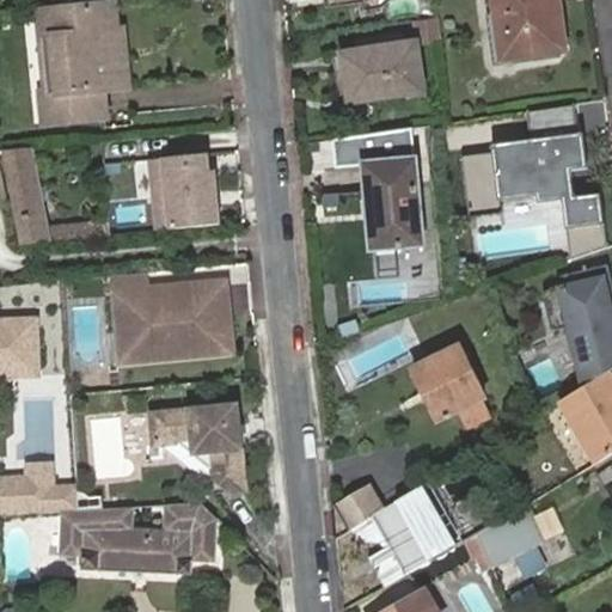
[(112,0),(103,0),(51,4),(54,30),(44,32),(47,65),(57,63),(59,86),(49,87),(44,87),(47,118),(105,112),(104,84),(130,81),(127,53),(118,53),(112,0)]
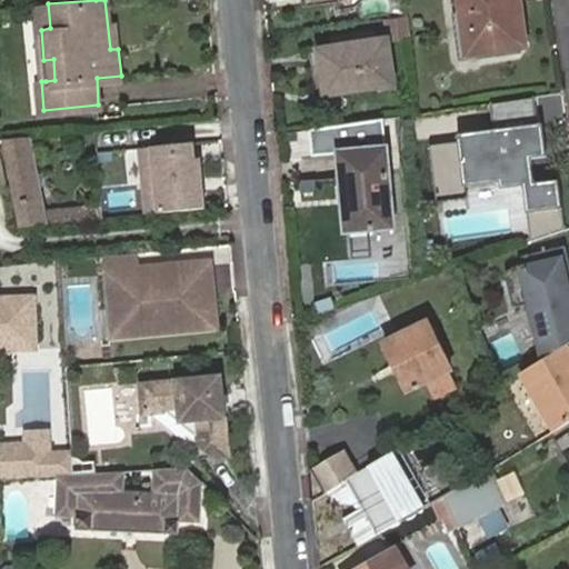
[(520,0),(462,0),(471,57),(520,49),(515,16),(523,13),(520,0)]
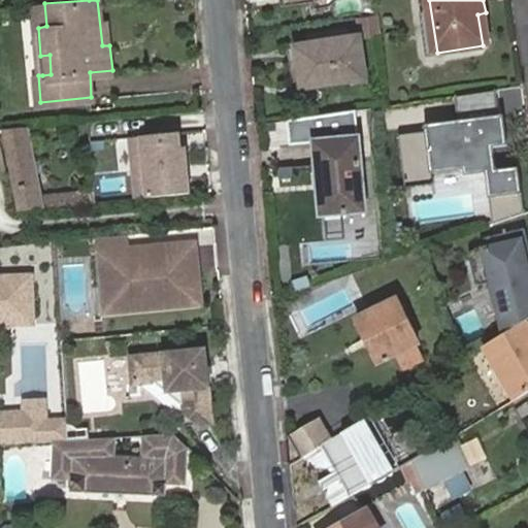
[(46,26),(44,3),(35,4),(38,28),(46,26)]
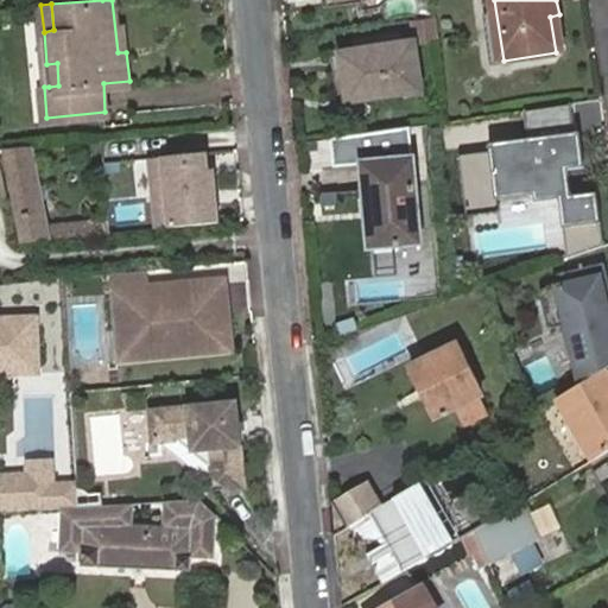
[(413,48),(343,58),(350,105),(420,93),(413,48)]
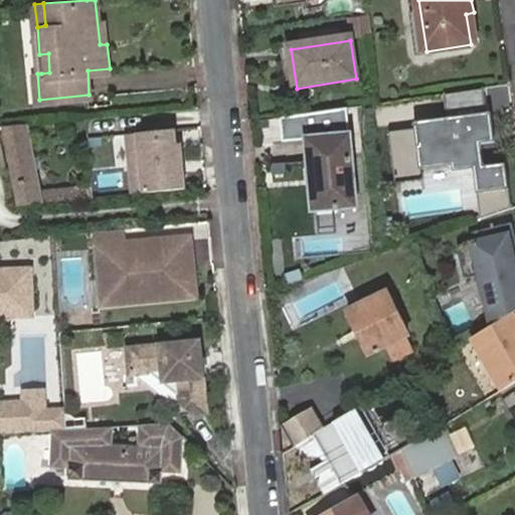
[(39,54),(41,73),(49,72),(48,53),(39,54)]
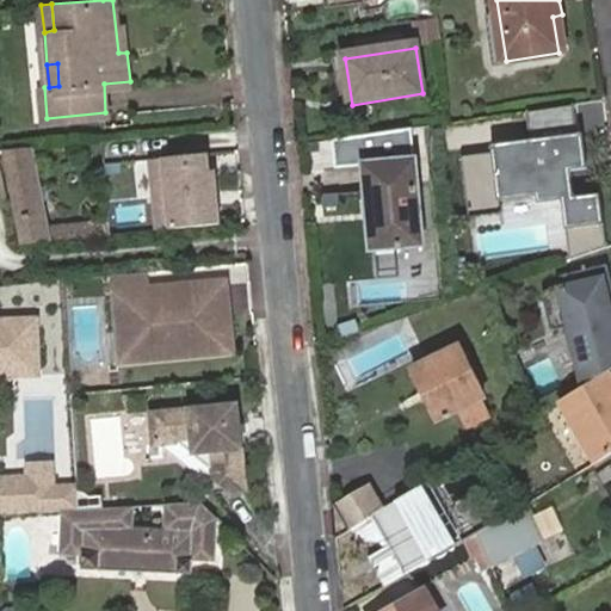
[(574,102),(520,110),(524,134),(480,141),(481,152),(458,155),(467,213),(494,209),(493,202),(559,192),(568,257),(608,245),(602,191),(566,196),(562,170),(584,166),(574,102)]
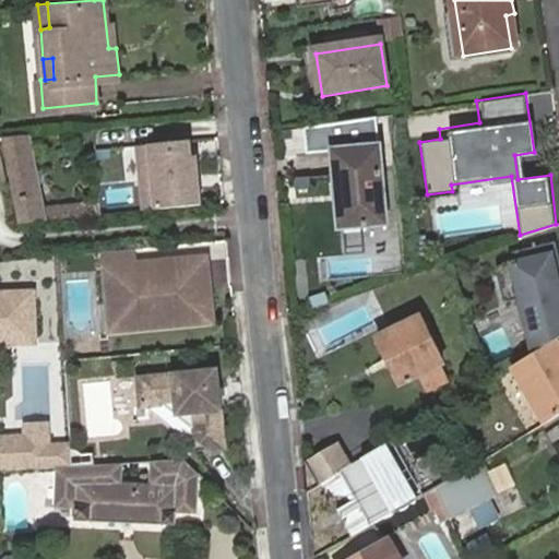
[(46,205),(30,131),(1,134),(20,222),(94,214),(93,206),(85,207),(84,202),(46,205)]
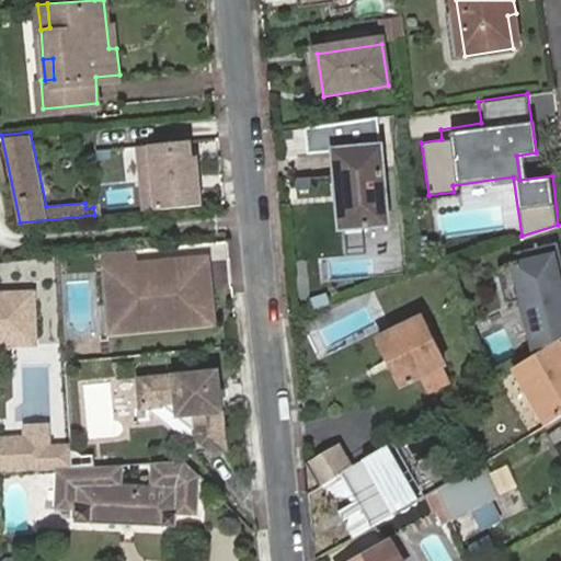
[(139,145),(146,210),(204,205),(199,155),(194,156),(193,140),(139,145)]
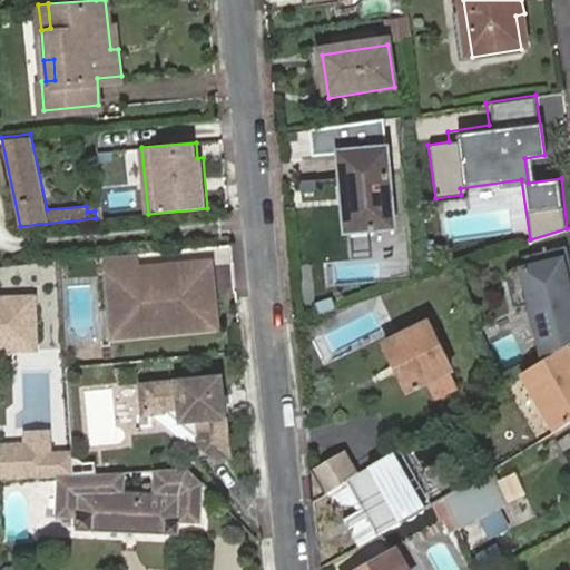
[(399,234),(390,157),(344,164),(353,241),(399,234)]
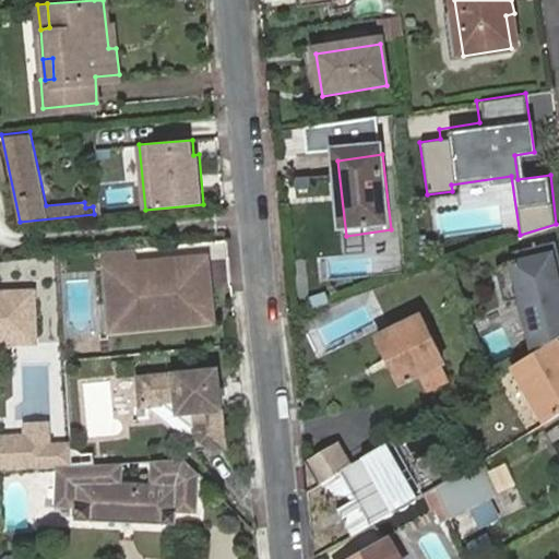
[(557,336),(558,335),(558,239),(525,246),(527,258),(499,263),(506,298),(523,294),(534,349),(557,336)]
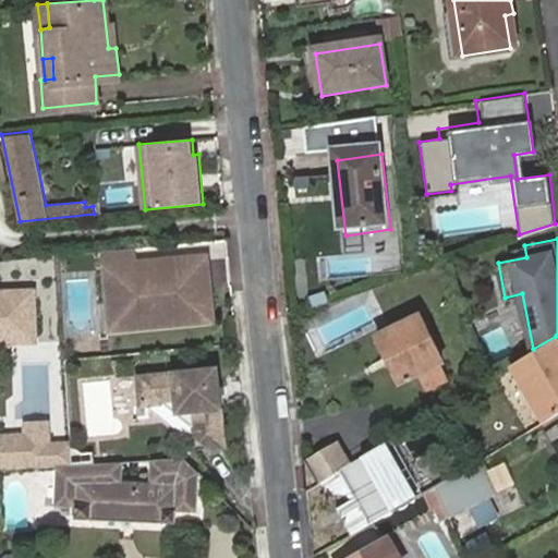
[(137,265),(136,249),(104,251),(148,325),(194,322),(194,308),(206,307),(205,290),(210,290),(207,259),(137,265)]
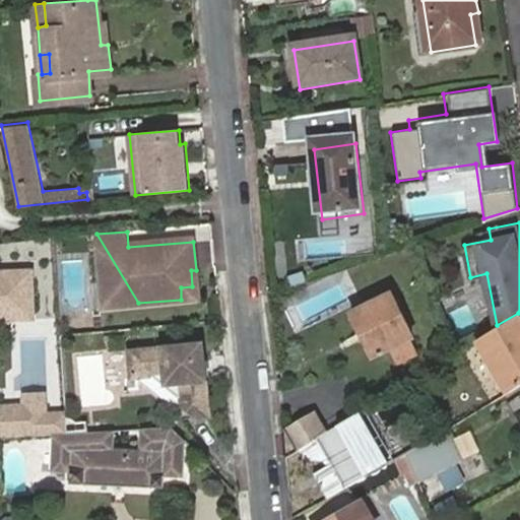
[(138,303),(96,234),(95,234),(99,266),(103,266),(105,274),(100,278),(101,294),(118,293),(119,305),(138,303)]
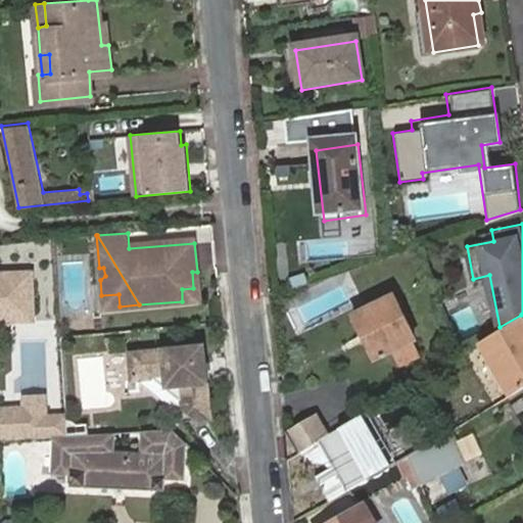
[(0,272),(0,320),(33,319),(30,271),(0,272)]
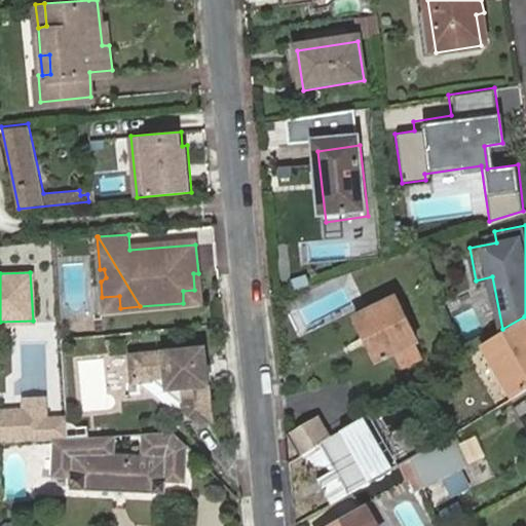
[(195,301),(194,290),(183,291),(183,303),(195,301)]
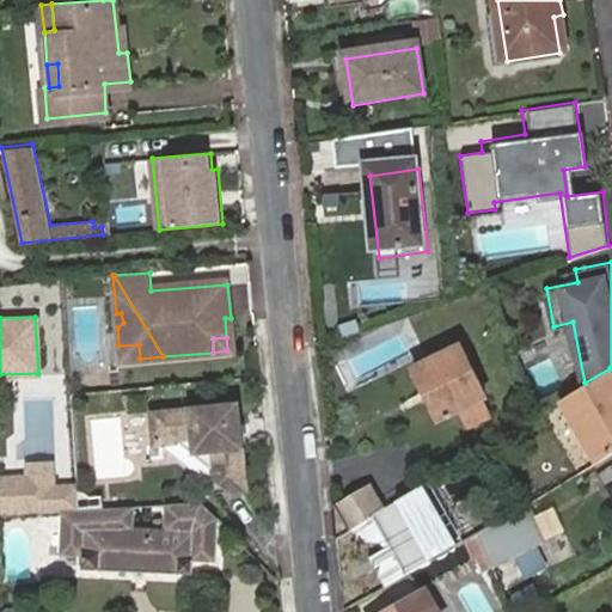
[(459,343),(416,367),(436,408),(448,403),(456,399),(464,415),(488,403),(479,389),(482,386),(459,343)]
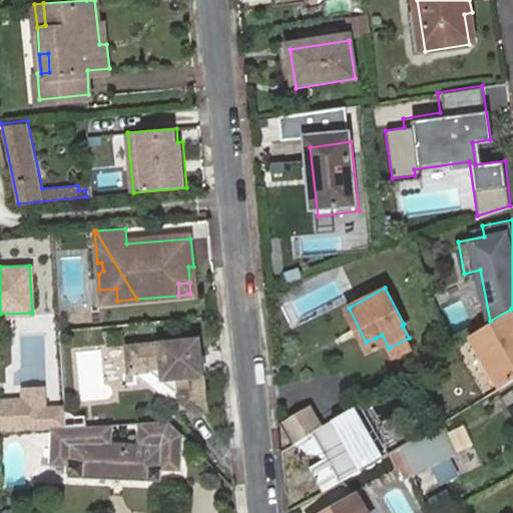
[(101,303),(117,301),(116,289),(99,290),(101,303)]
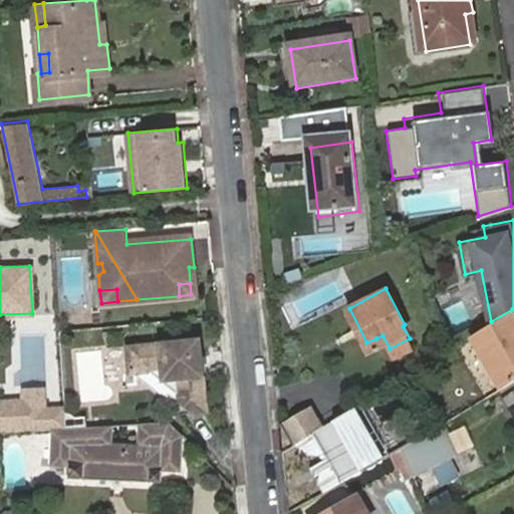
[(501,386),(512,378),(513,377),(513,311),(512,309),(491,321),(471,333),(501,386)]
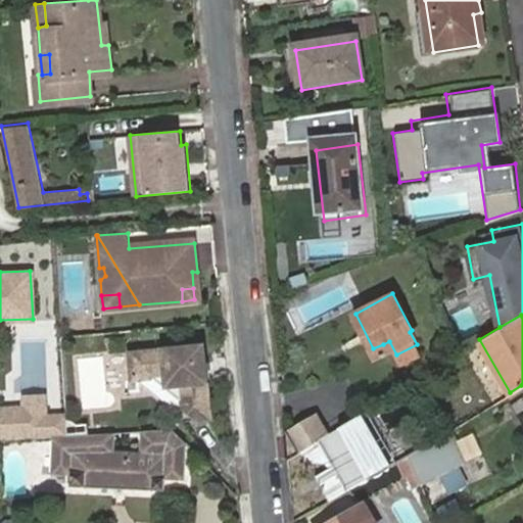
[(198,343),(162,347),(204,417),(211,417),(206,376),(205,362),(203,347),(198,343)]
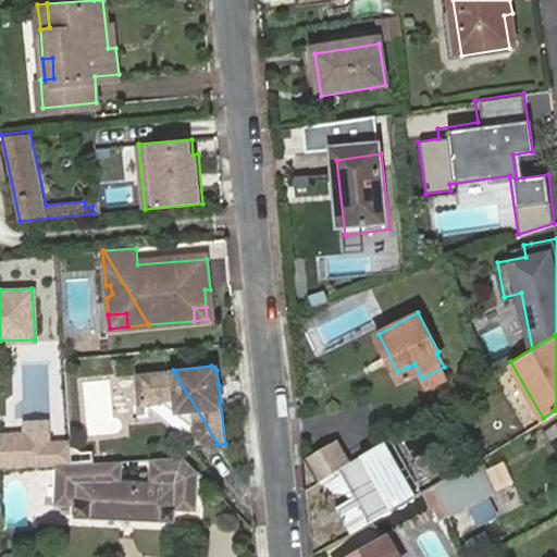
[(218,444),(173,370),(137,373),(140,399),(147,404),(164,401),(178,400),(192,410),(193,424),(194,436),(206,446),(218,444)]
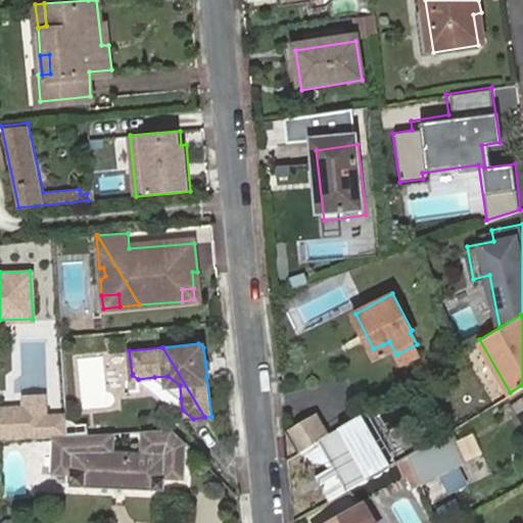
[(154,377),(181,398),(180,385),(168,376),(154,377)]
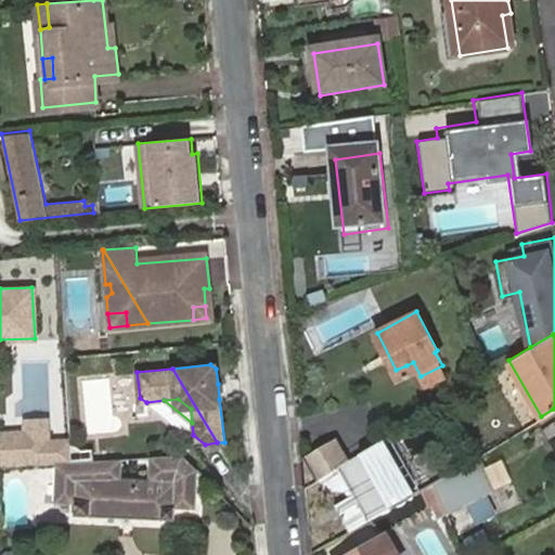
[(23,434),(47,433),(47,424),(23,425),(23,434)]
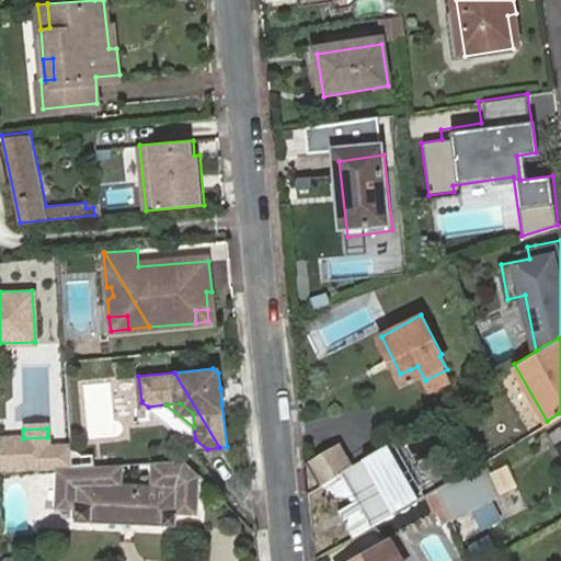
[(18,470),(55,468),(71,467),(70,448),(48,450),(47,437),(23,438),(0,439),(0,471),(4,471),(18,470)]
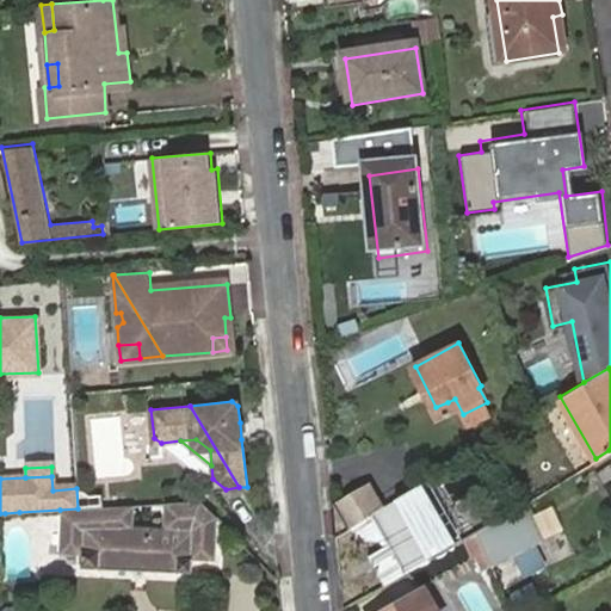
[(369,482),(334,505),(347,526),(377,508),(383,505),(369,482)]
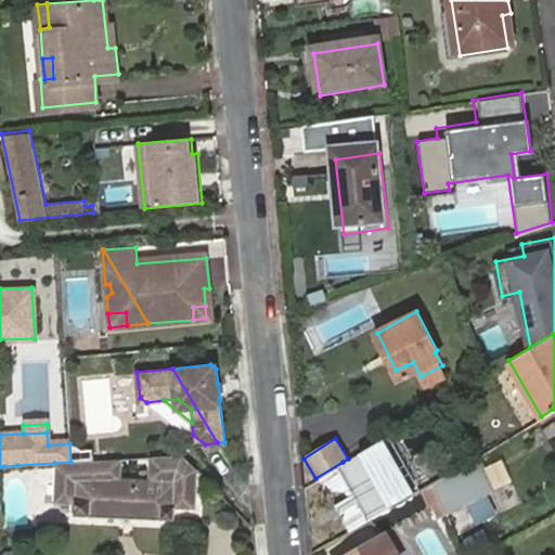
[(343,518),(348,528),(366,517),(373,514),(390,504),(413,490),(382,438),(348,459),(343,462),(336,466),(315,478),(321,488),(336,489),(341,497),(344,495),(349,505),(344,507),(343,518)]
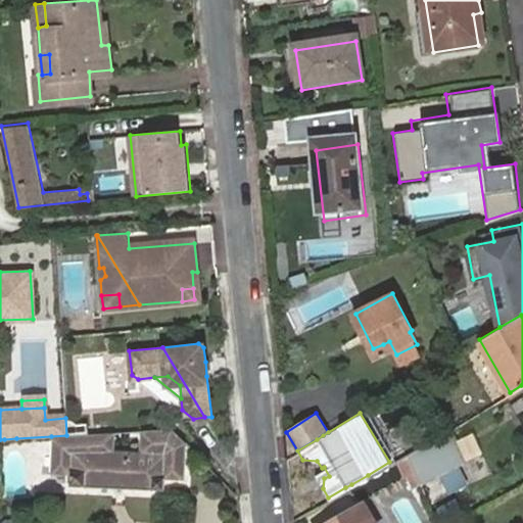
[(70,416),(65,416),(65,418),(66,435),(70,434),(87,433),(86,421),(77,422),(77,419),(70,416)]
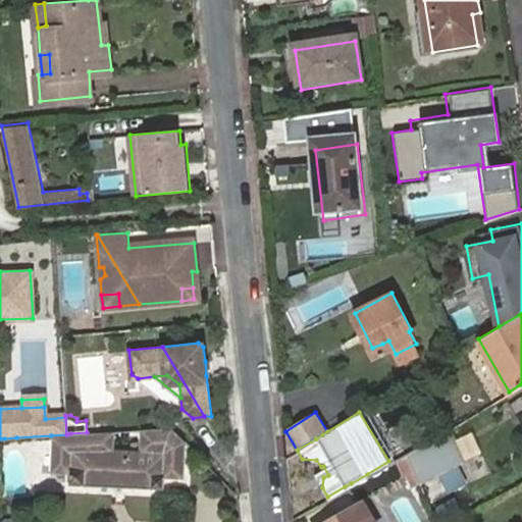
[(445,428),(410,449),(422,483),(463,460),(445,428)]
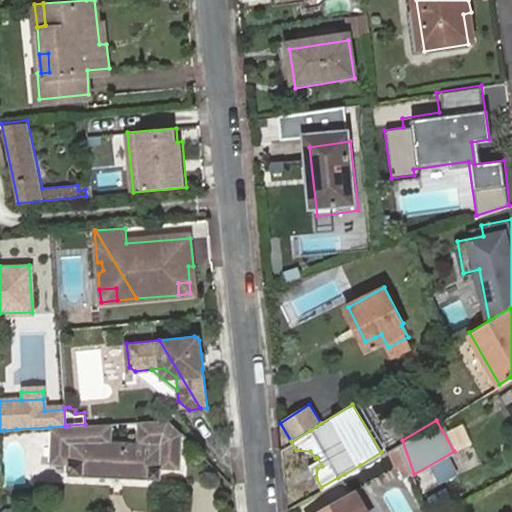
[(179,468),(180,426),(177,422),(136,423),(136,439),(111,439),(111,423),(85,424),(69,425),(65,426),(50,427),(49,466),(68,466),(68,477),(161,479),(161,468),(179,468)]
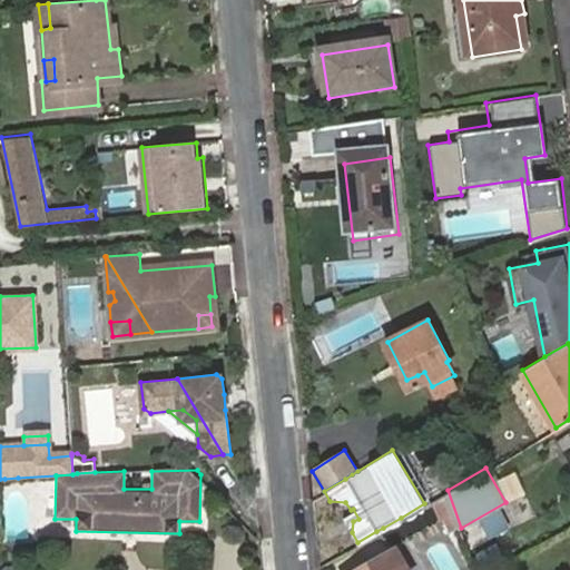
[(347,524),(353,521),(359,519),(353,509),(351,510),(341,516),(347,524)]
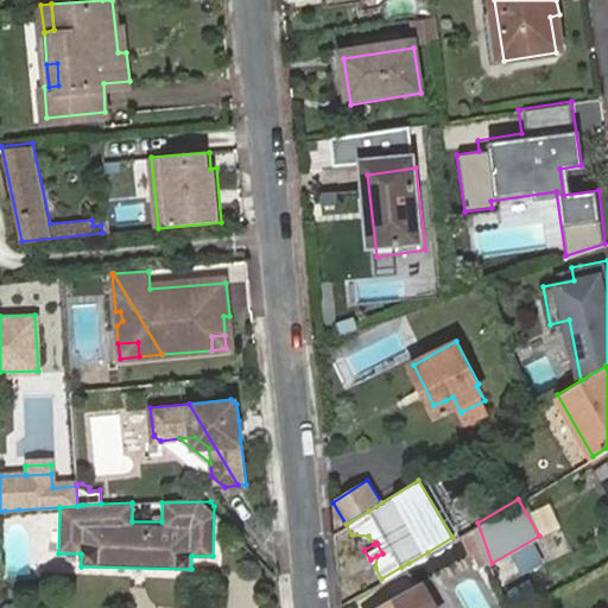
[(457,599),(441,571),(377,607),(443,607),(457,599)]
